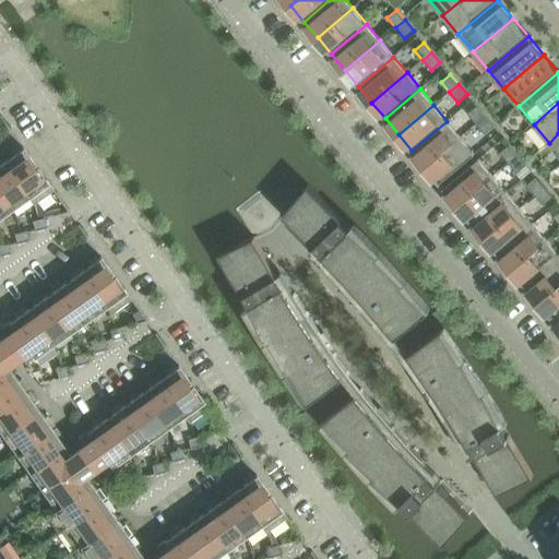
[(477,106),(467,114),(476,125),(485,116),(477,106)]
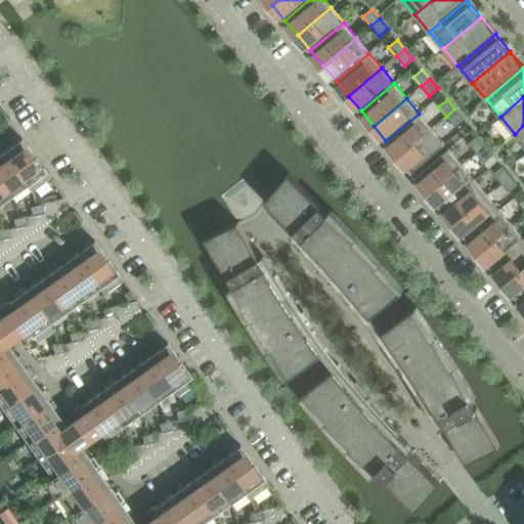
[(454,108),(446,117),(454,126),(463,119),(454,108)]
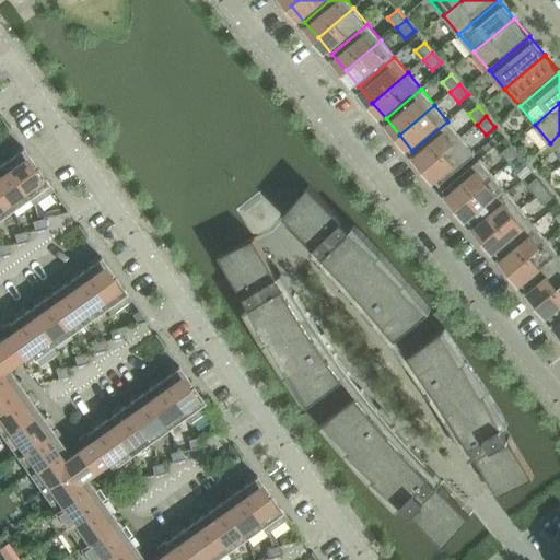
[(447,121),(412,151),(426,166),(462,137),(447,121)]
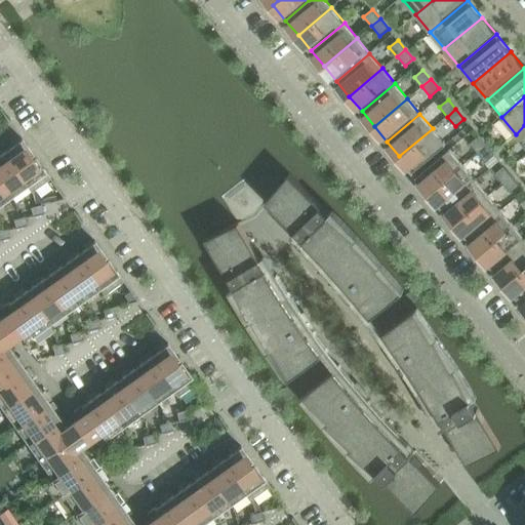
[(524,125),(516,134),(524,145),(524,125)]
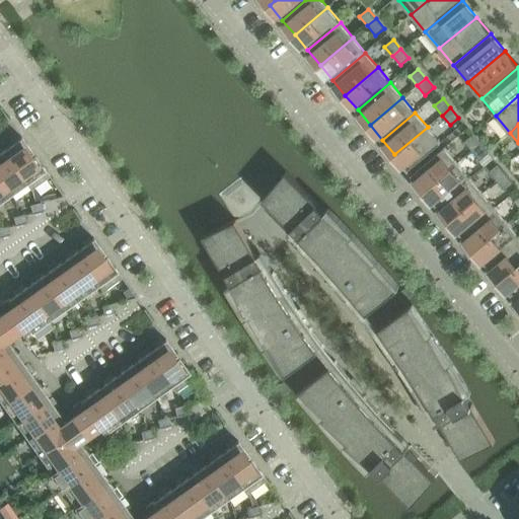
[(409,169),(441,143),(428,127),(394,154),(409,171),(410,170),(409,169)]
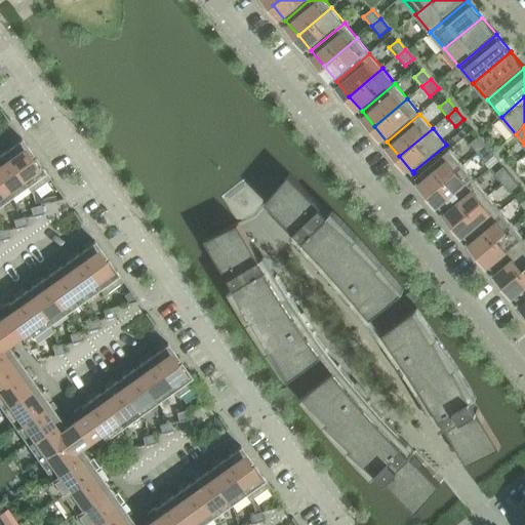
[(10,147),(4,152),(8,158),(23,178),(28,185),(27,186),(31,192),(50,178),(43,168),(34,156),(34,155),(33,154),(22,138),(19,139),(17,136),(8,143),(10,147)]
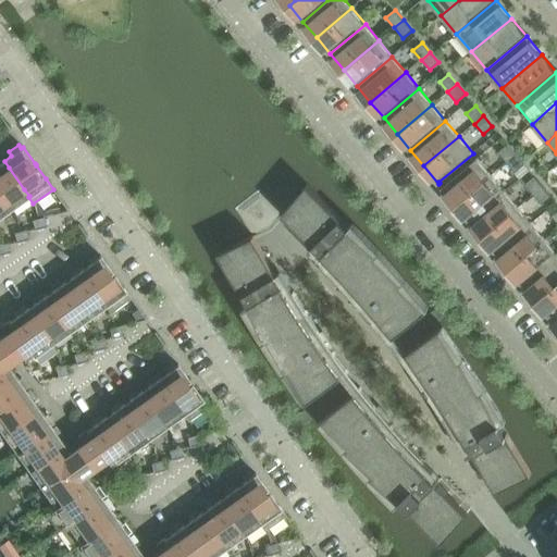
[(507,145),(498,152),(506,162),(516,155),(507,145)]
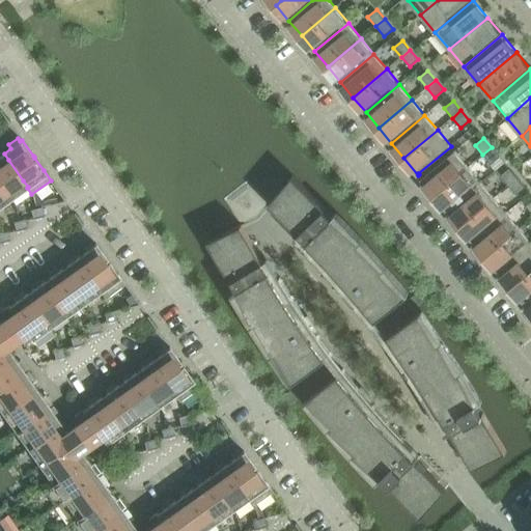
[(492,147),(482,155),(492,165),(500,158),(492,147)]
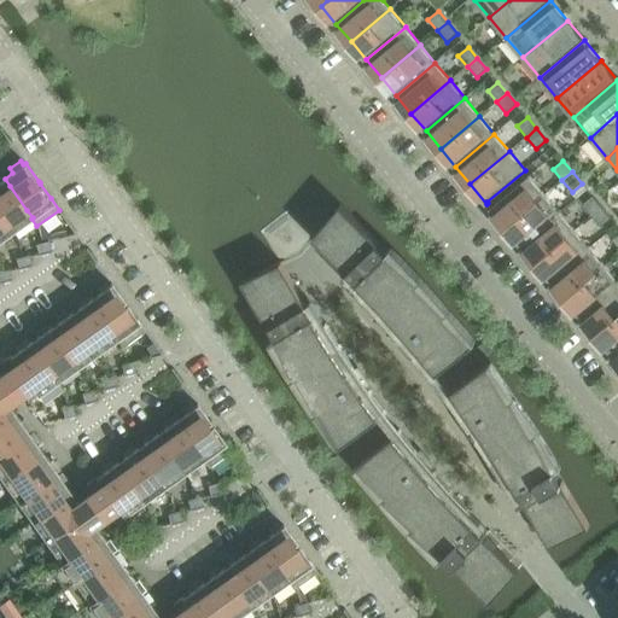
[(0,214),(6,223),(12,232),(31,219),(33,217),(27,210),(10,186),(5,179),(4,179),(0,175),(0,174),(0,214)]
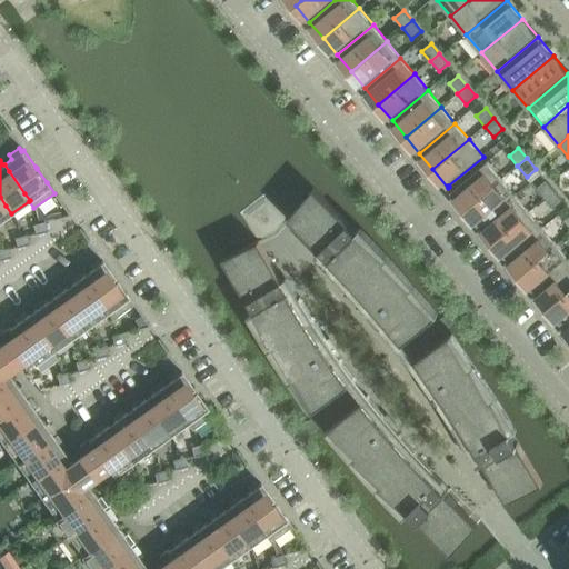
[(451,191),(458,199),(466,209),(501,179),(488,162),(452,191),(452,190),(451,191)]
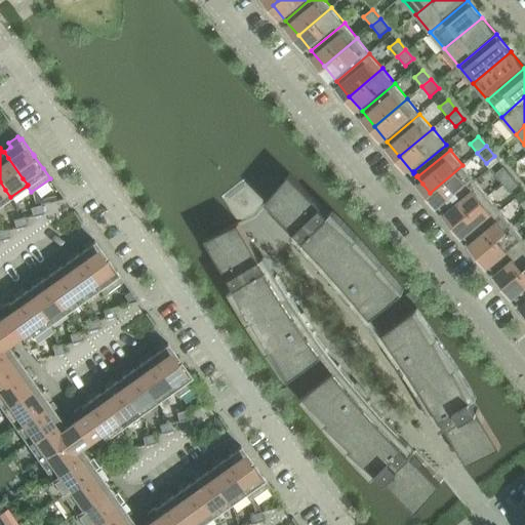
[(462,165),(430,193),(442,208),(476,180),(462,165)]
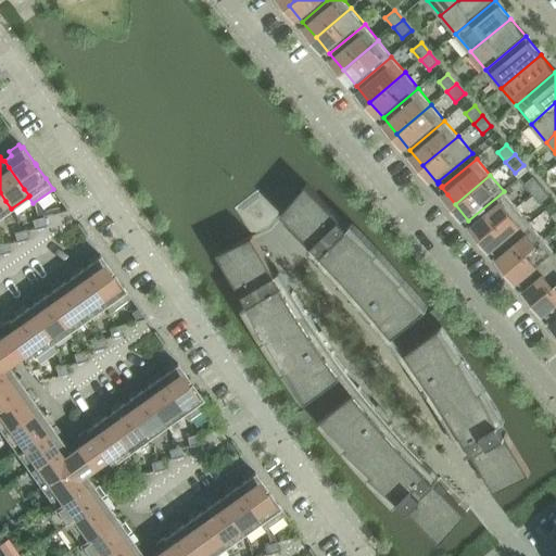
[(533,176),(523,184),(532,194),(542,186),(533,176)]
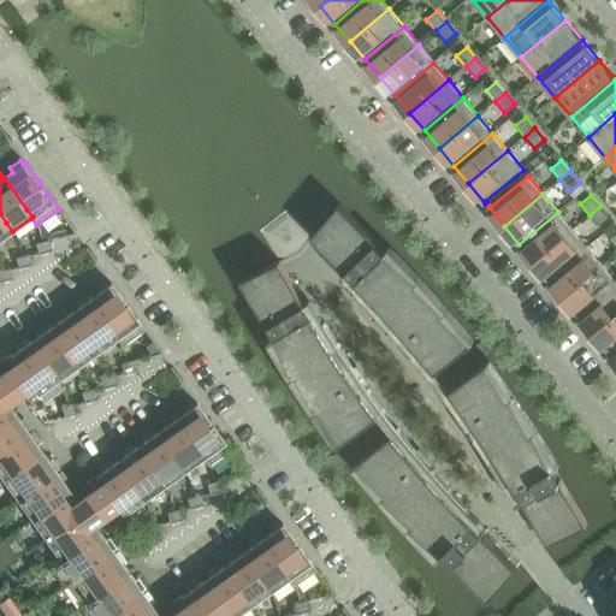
[(394,333),(414,357),(430,377),(433,374),(469,344),(444,314),(418,284),(379,243),(339,205),(312,237),(365,291),(359,296),(372,311),(383,323),(394,333)]
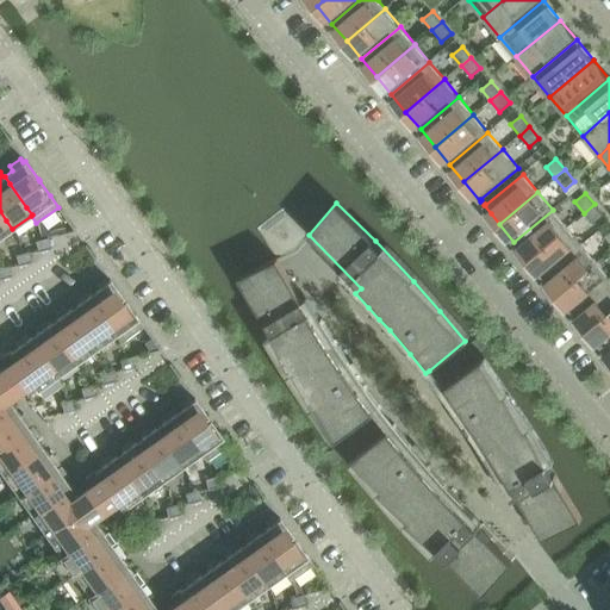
[(595,204),(584,213),(593,224),(604,216),(595,204)]
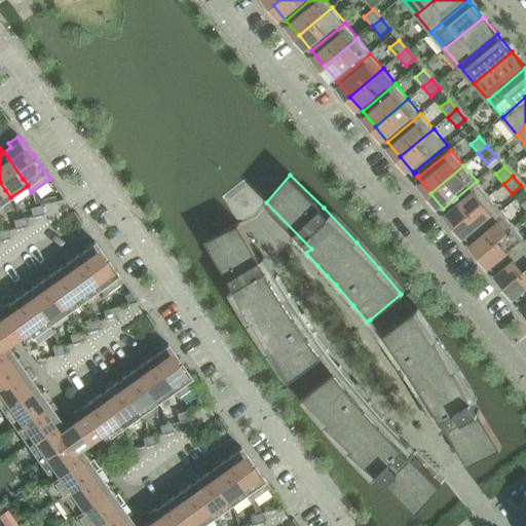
[(443,209),(448,215),(456,223),(489,195),(477,181),(443,209)]
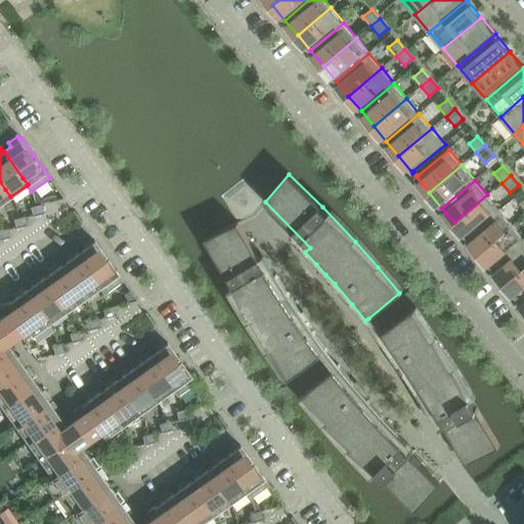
[(0,181),(0,204),(10,197),(5,189),(0,181)]
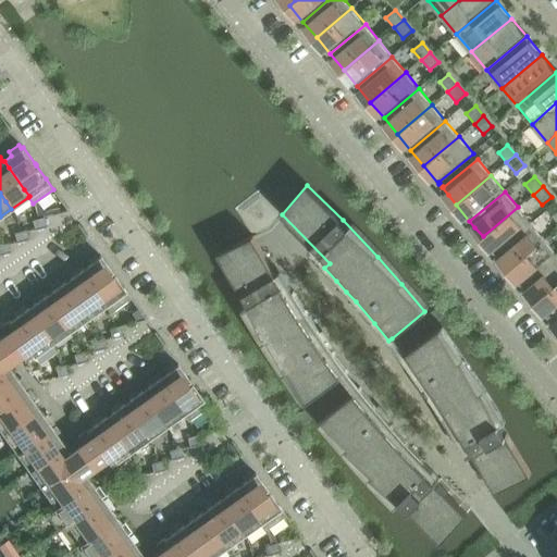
[(518,207),(483,236),(496,252),(531,223),(518,207)]
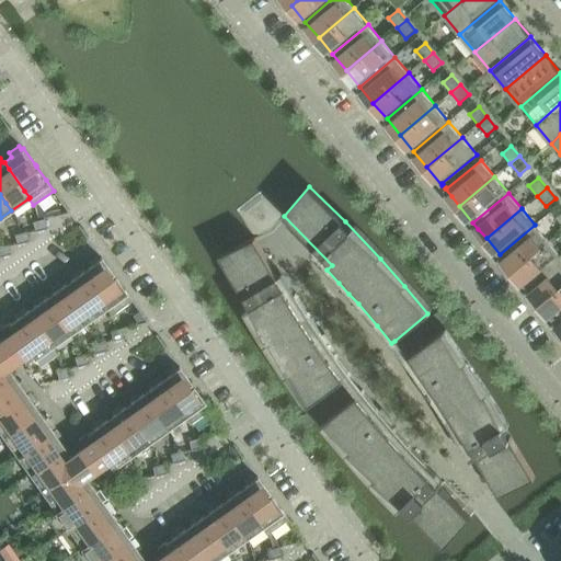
[(44,218),(33,221),(35,231),(47,228),(44,218)]
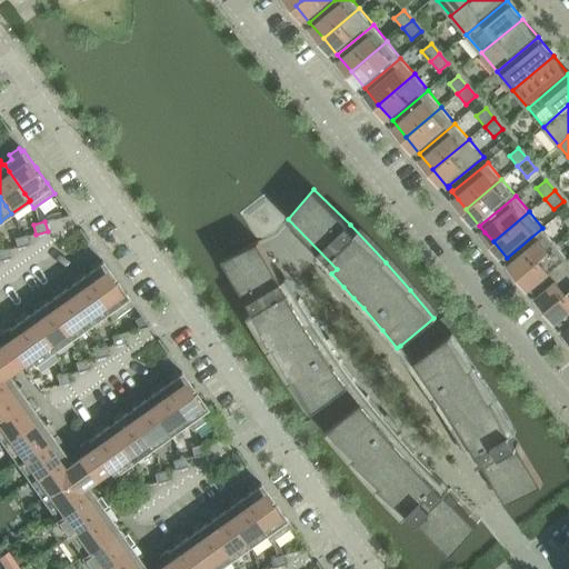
[(507,258),(512,265),(520,275),(557,245),(542,228),(507,258)]
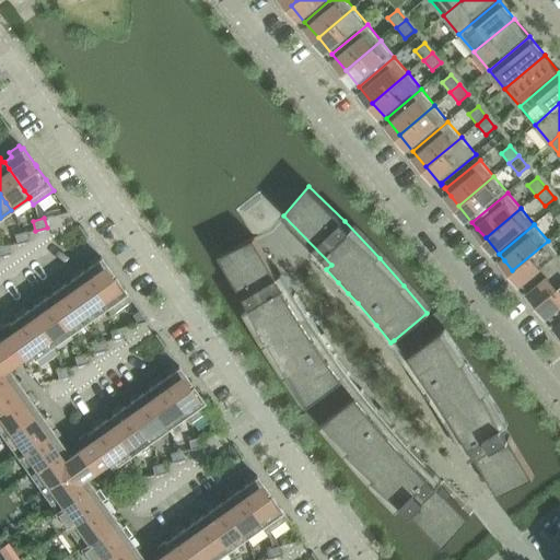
[(26,231),(14,234),(16,244),(28,241),(26,231)]
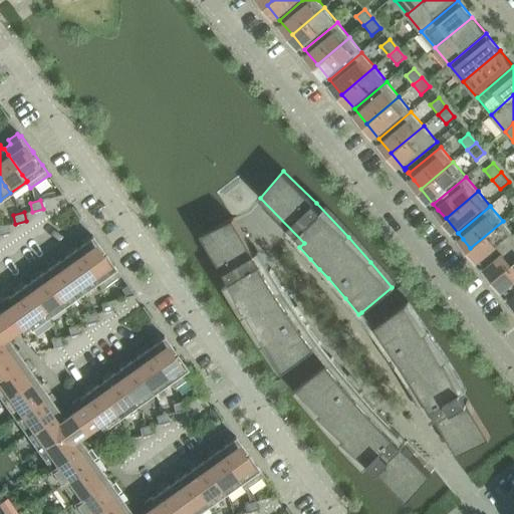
[(234,218),(201,234),(221,268),(241,301),(262,333),(283,362),(283,363),(284,362),(288,368),(318,345),(321,342),(319,340),(307,323),(294,304),(290,298),(281,284),(271,268),(266,272),(234,218)]
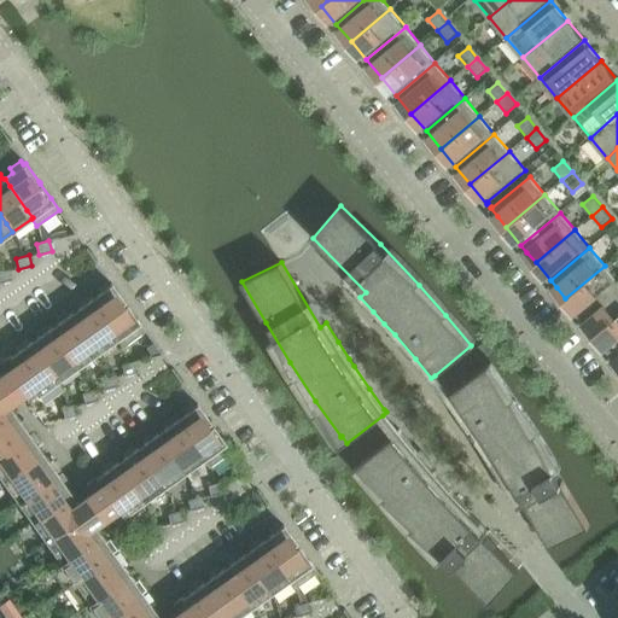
[(617,281),(605,266),(565,298),(581,316),(617,284),(617,281)]
